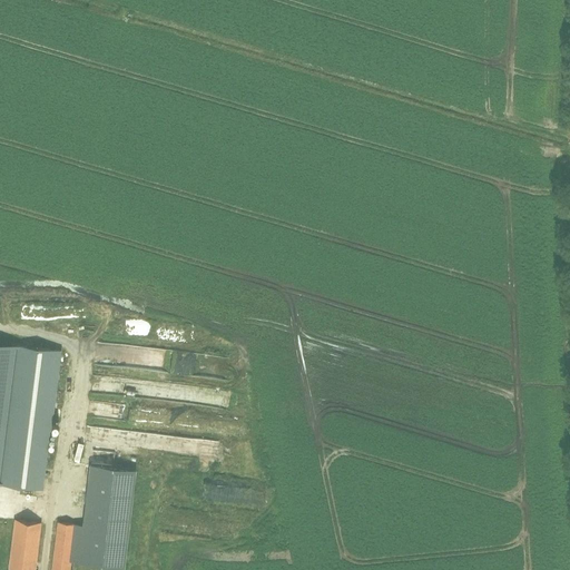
[(0,342),(0,482),(43,488),(60,351),(15,344),(0,342)]
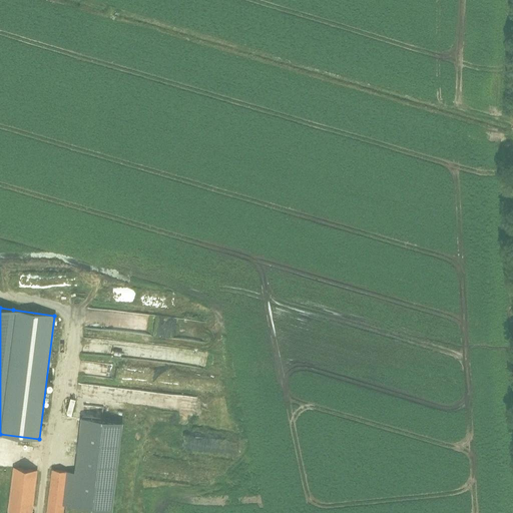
[(126,312),(123,331),(132,333),(135,313),(126,312)]
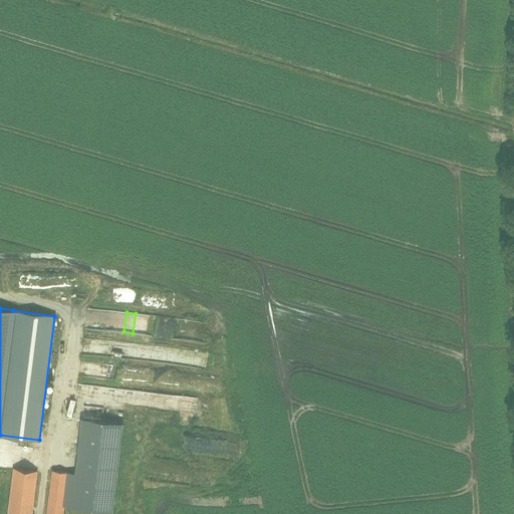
[(66,416),(71,417),(75,399),(70,398),(66,416)]
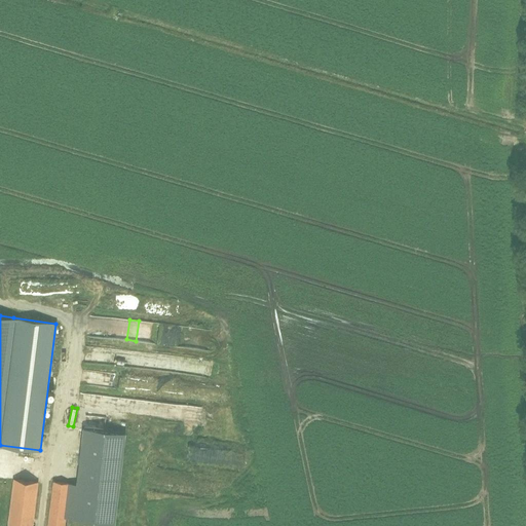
[(48,525),(64,525),(66,518),(66,517),(114,523),(125,434),(84,428),(77,485),(70,484),(55,482),(54,482),(48,525)]
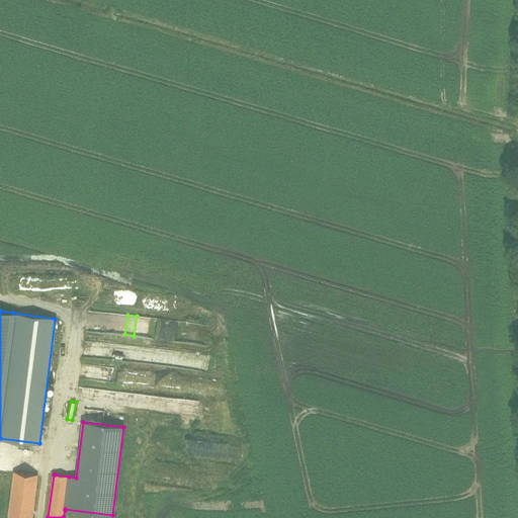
[(31,517),(36,475),(14,472),(9,517),(14,517),(13,517),(31,517)]
